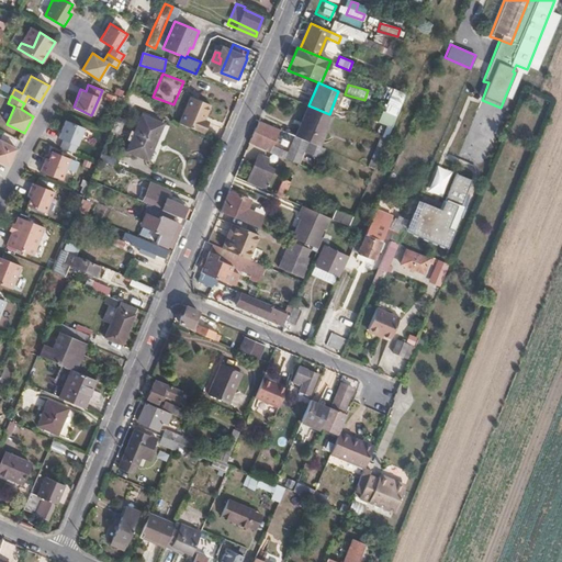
[(180,124),(203,134),(208,123),(204,122),(211,107),(191,98),(180,124)]
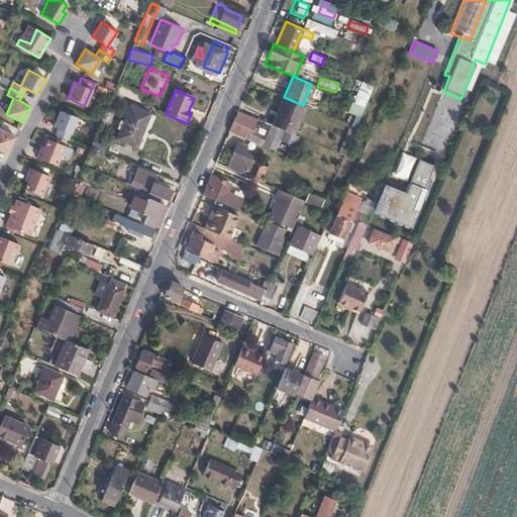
[(365,106),(367,101),(357,96),(354,102),(365,106)]
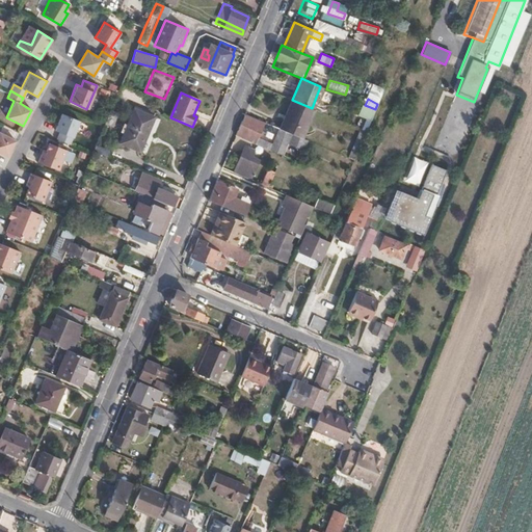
[(312,108),(292,100),(280,129),(301,138),(314,109),(312,108)]
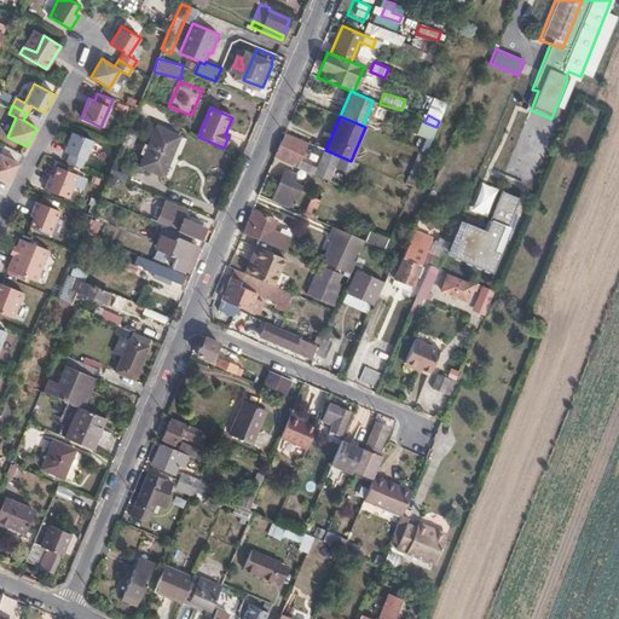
[(138,166),(161,175),(178,137),(155,127),(146,145),(143,144),(139,154),(143,155),(138,166)]
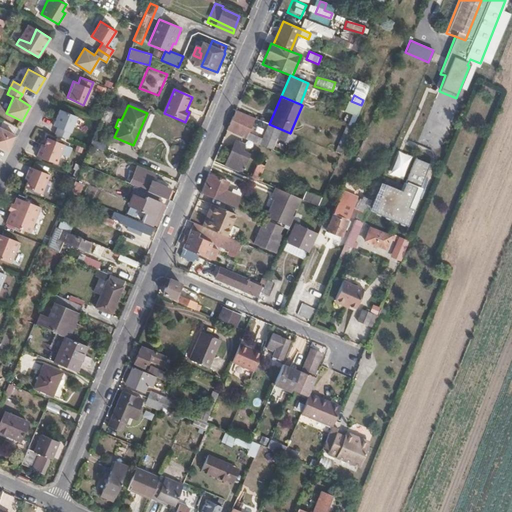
[(53,133),(66,139),(75,115),(59,108),(52,125),(56,127),(53,133)]
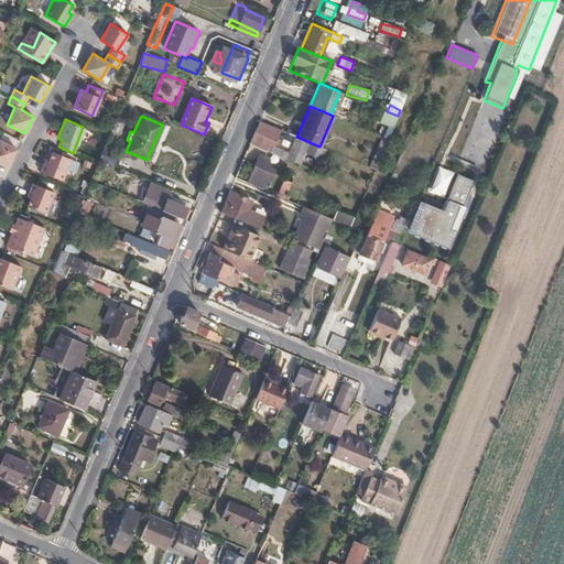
[(258,120),(248,143),(299,164),(303,152),(320,158),(323,149),(320,147),(296,137),(294,136),(288,152),(272,145),(278,129),(258,120)]
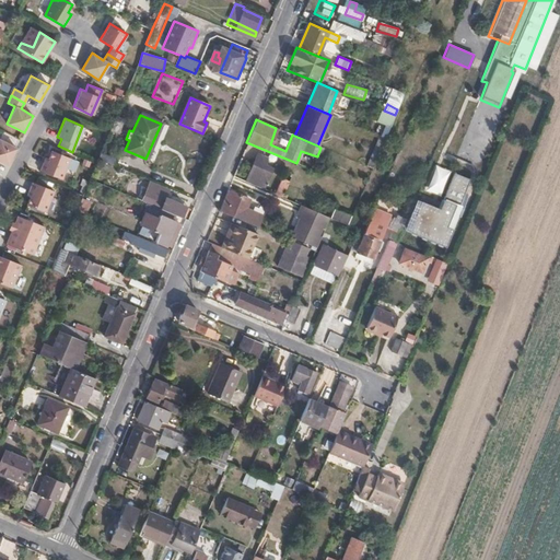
[(0,161),(7,164),(15,148),(0,139),(0,161)]
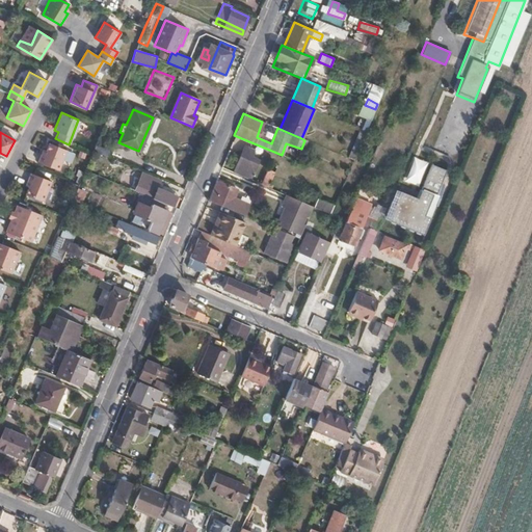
[(37,161),(57,169),(65,150),(49,142),(46,150),(43,149),(37,161)]
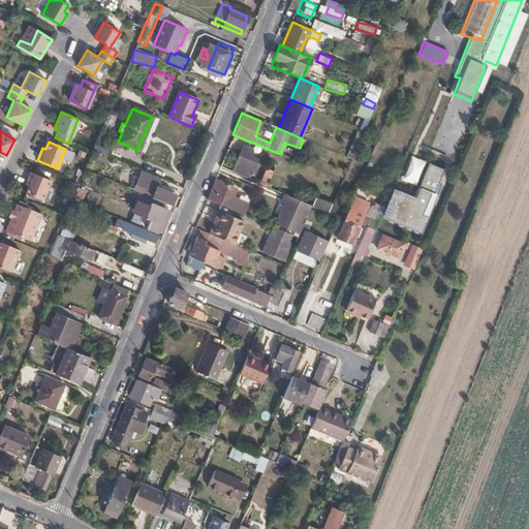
[(230,172),(244,177),(248,179),(257,159),(249,156),(251,150),(242,146),(230,172)]
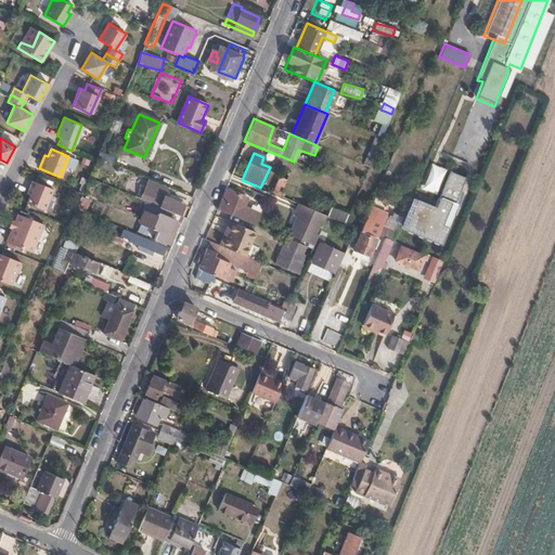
[(436,195),(446,170),(431,164),(421,190),(436,195)]
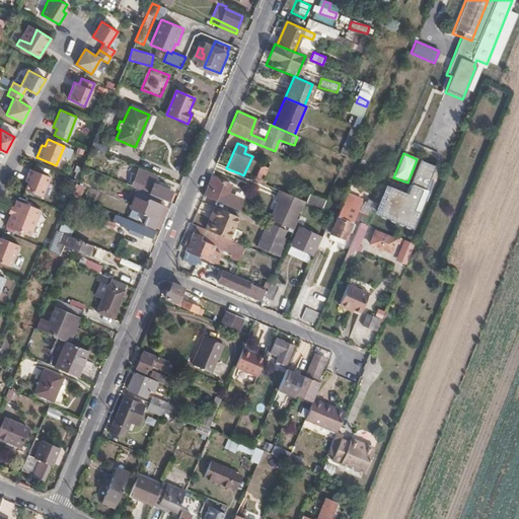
[(253,179),(261,182),(270,161),(263,158),(253,179)]
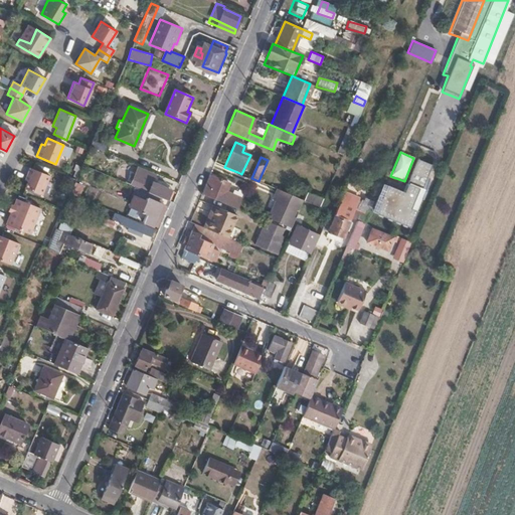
[(403,192),(381,184),(370,214),(410,228),(428,175),(432,176),(435,166),(416,160),(411,174),(410,173),(403,192)]
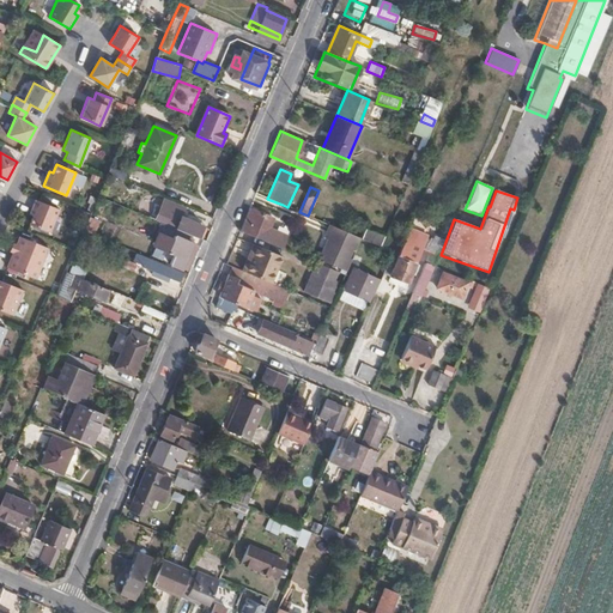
[(267,199),(259,195),(256,204),(278,214),(283,205),(267,199)]
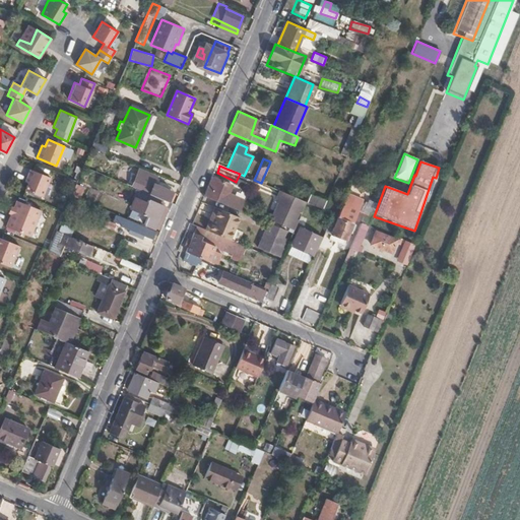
[(156,175),(139,168),(135,176),(131,174),(128,185),(167,201),(171,192),(152,184),(156,175)]
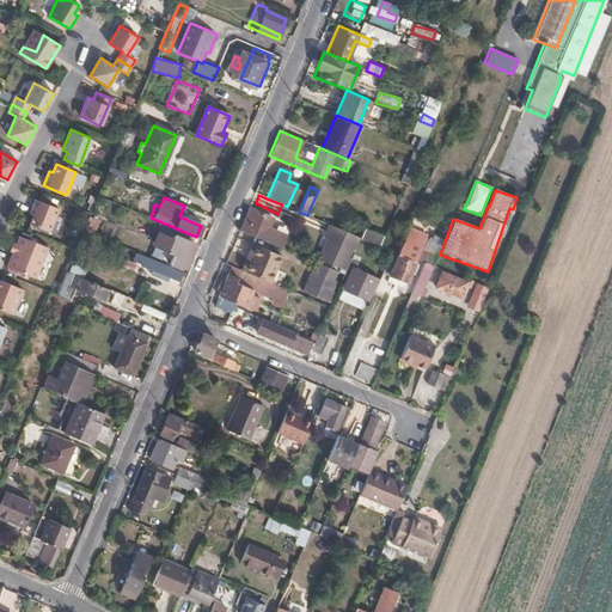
[(49,232),(57,208),(35,199),(29,213),(32,214),(29,224),(49,232)]
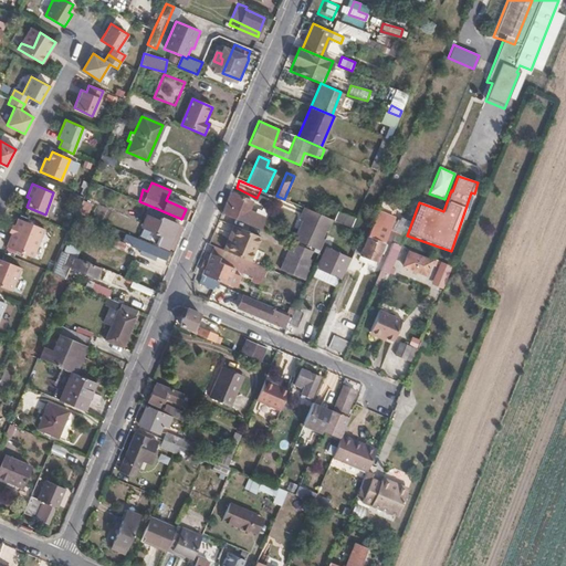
[(229,192),(221,212),(259,228),(264,218),(248,210),(251,201),(229,192)]
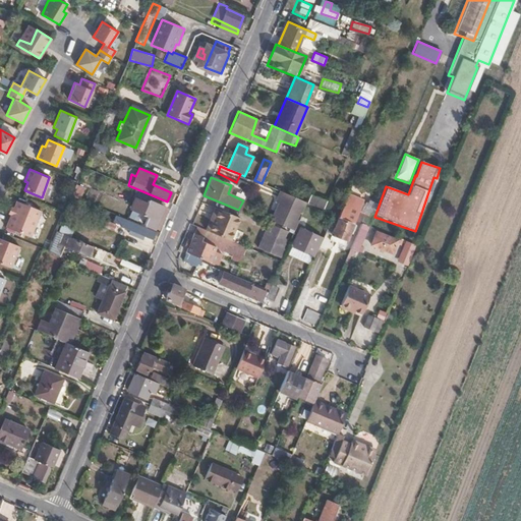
[(75,184),(71,195),(80,198),(84,188),(75,184)]
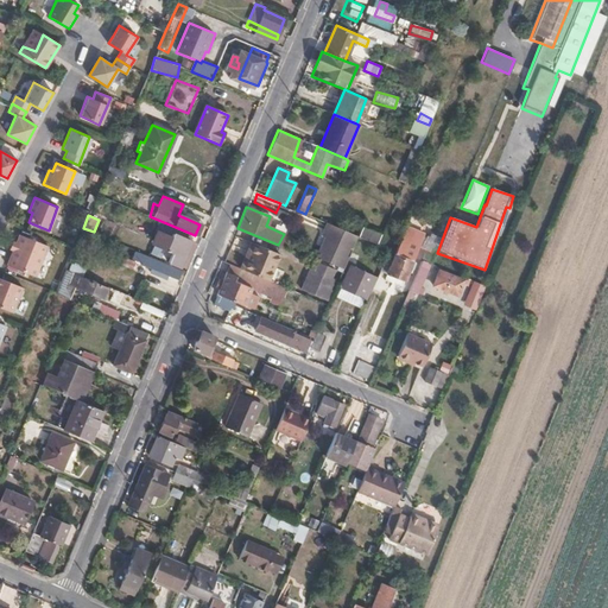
[(347,258),(346,260),(354,263),(367,235),(378,239),(379,233),(362,226),(358,236),(352,251),(349,251),(347,258)]
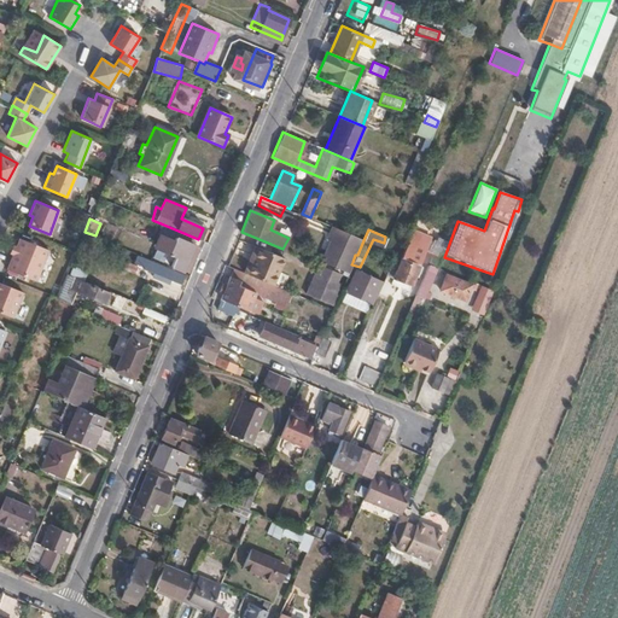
[(431,239),(413,231),(403,255),(396,251),(385,275),(410,285),(431,239)]
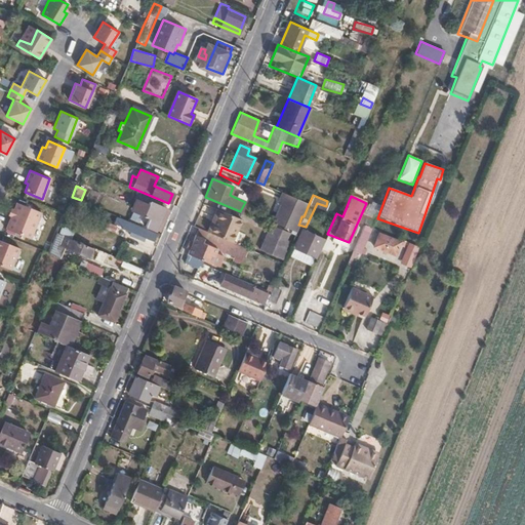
[(146,225),(158,230),(166,210),(147,201),(146,203),(135,199),(131,209),(148,216),(146,225)]
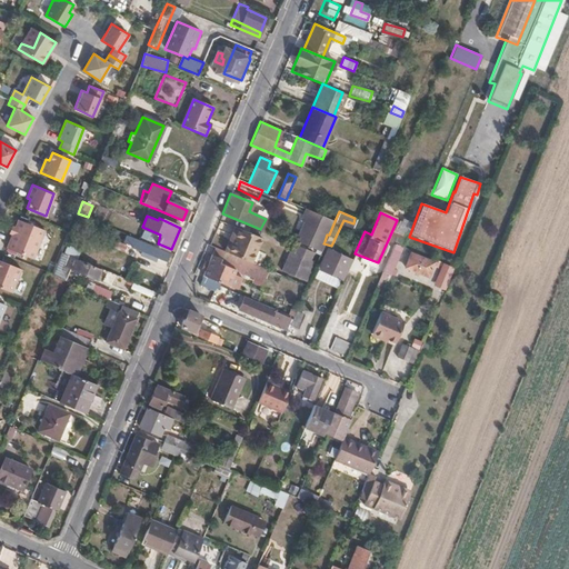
[(16,219),(12,227),(10,233),(5,247),(32,258),(43,229),(16,219)]
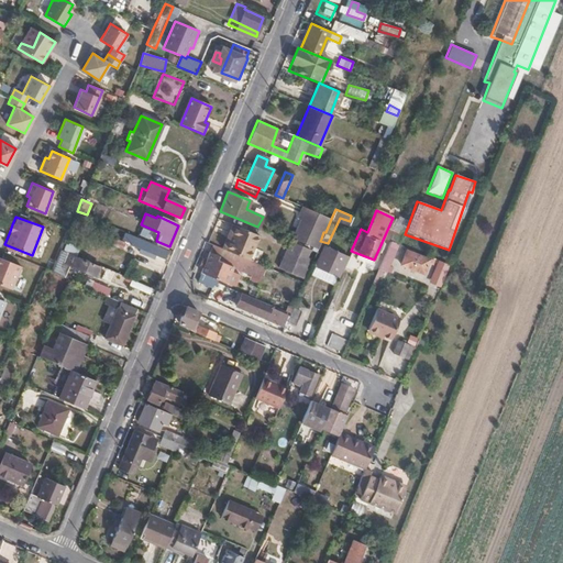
[(322,229),(304,221),(296,239),(307,244),(311,234),(318,236),(322,229)]
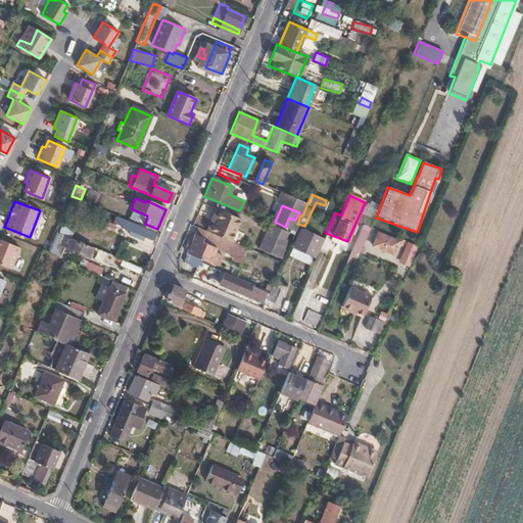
[(218,209),(208,232),(221,237),(235,243),(244,221),(218,209)]
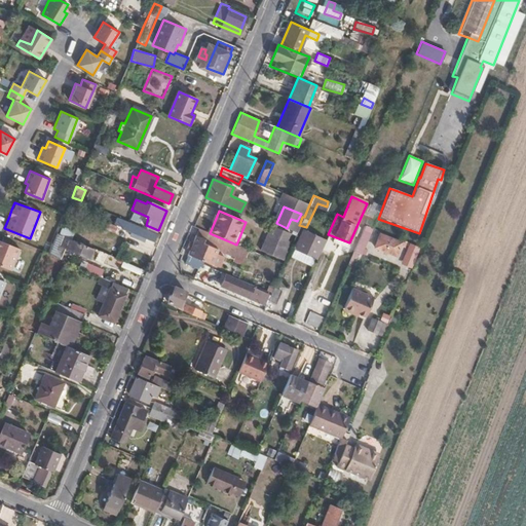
[(156,233),(126,220),(122,228),(152,241),(156,233)]
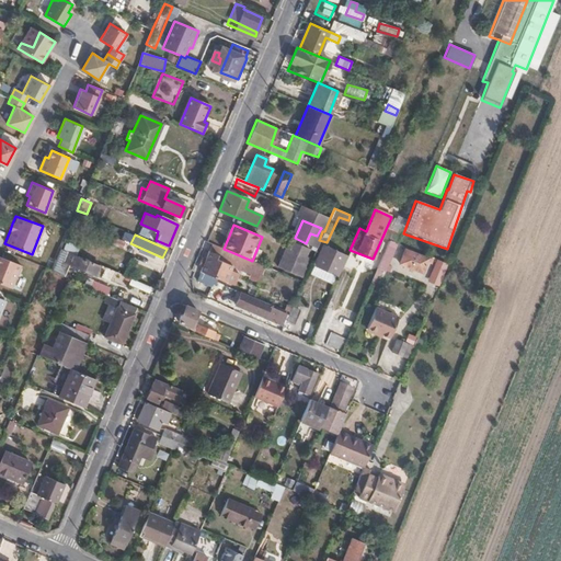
[(320,238),(317,236),(311,249),(315,251),(319,240),(320,238)]
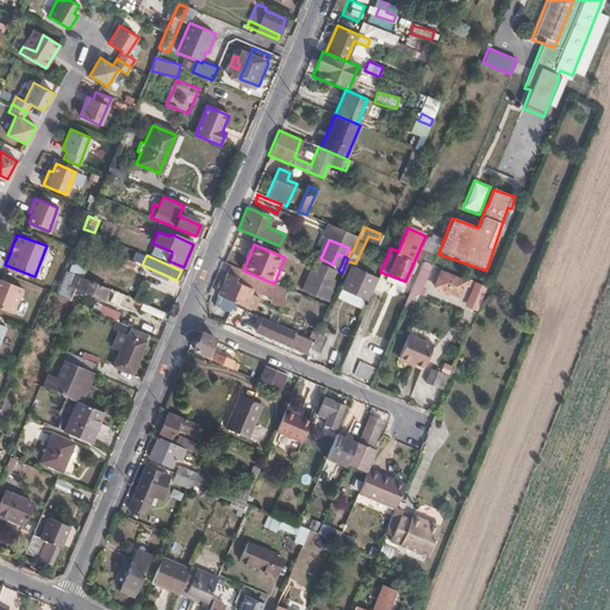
[(318,266),(319,263),(306,257),(303,266),(313,271),(316,265),(318,266)]
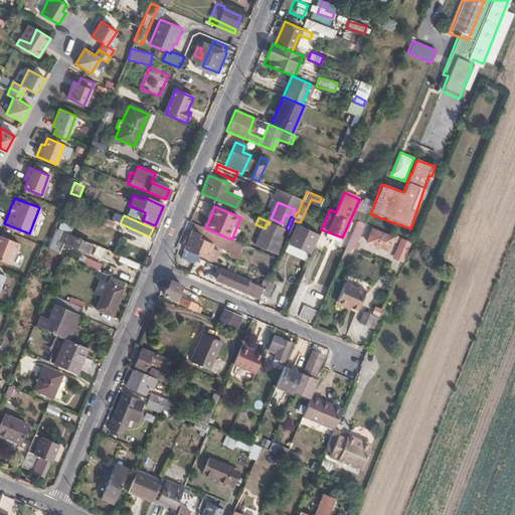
[(353,247),(365,222),(357,218),(346,244),(353,247)]
